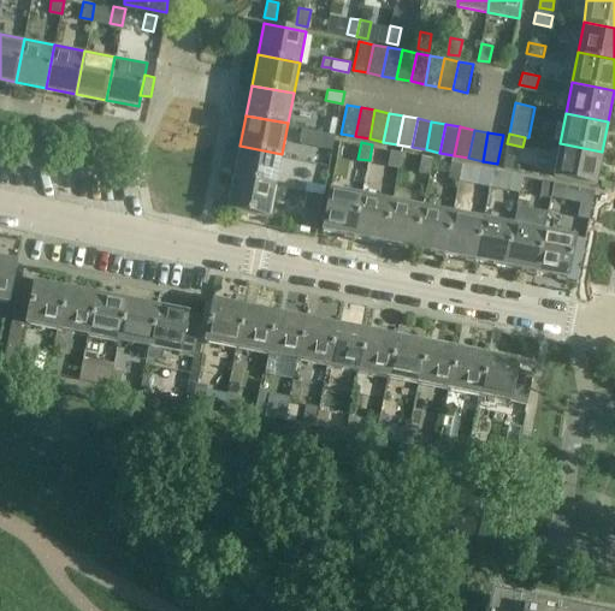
[(554,175),(596,183),(602,152),(560,143),(554,175)]
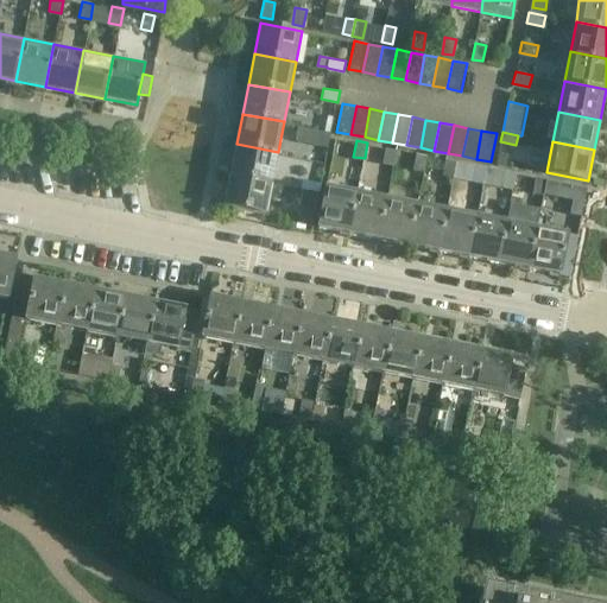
[(231,173),(272,182),(278,152),(236,144),(231,173)]
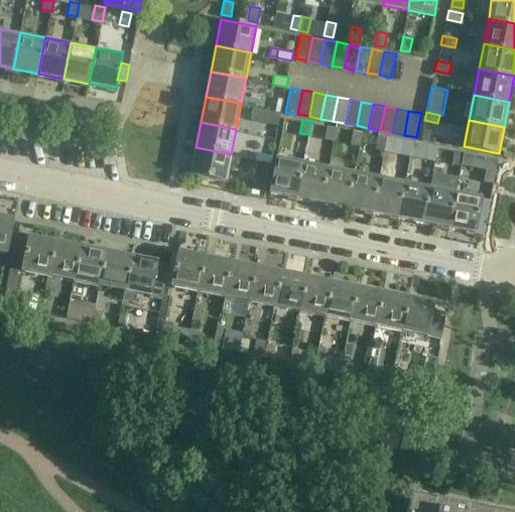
[(337,126),(328,124),(325,138),(335,139),(337,126)]
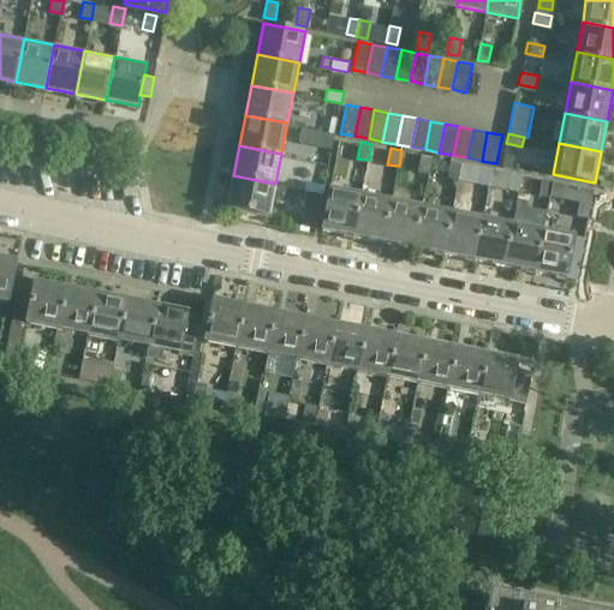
[(313,161),(329,163),(332,151),(315,149),(313,161)]
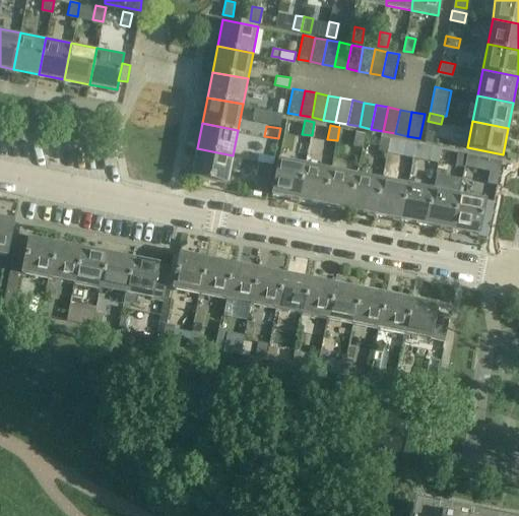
[(425,139),(433,140),(435,130),(427,129),(425,139)]
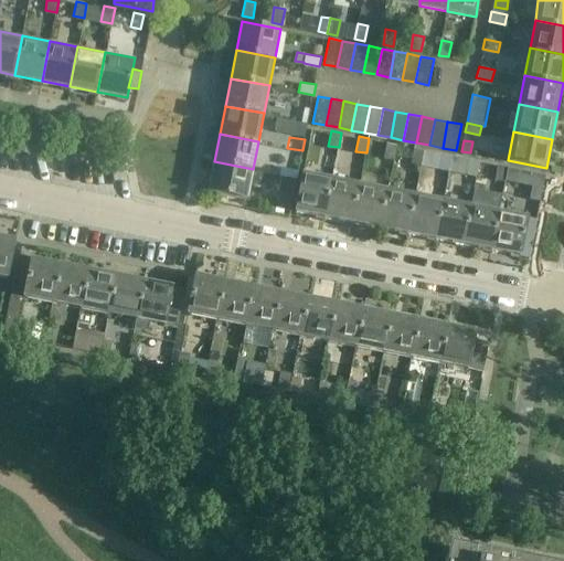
[(386,141),(383,157),(394,158),(397,144),(386,141)]
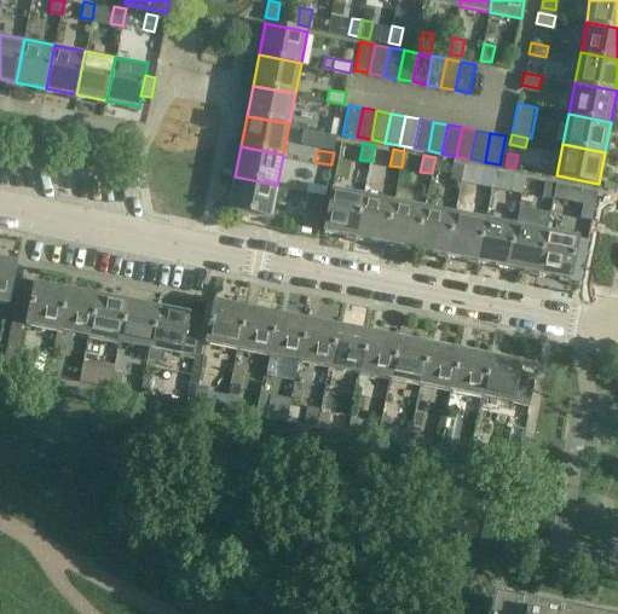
[(462,179),(465,163),(454,161),(450,178),(462,179)]
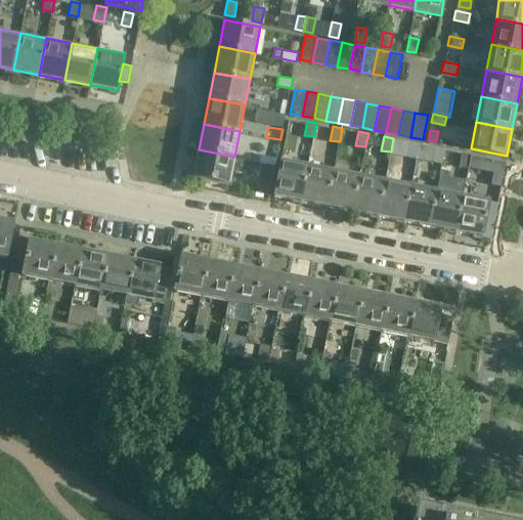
[(407,155),(407,156),(417,157),(420,143),(420,142),(409,141),(407,155)]
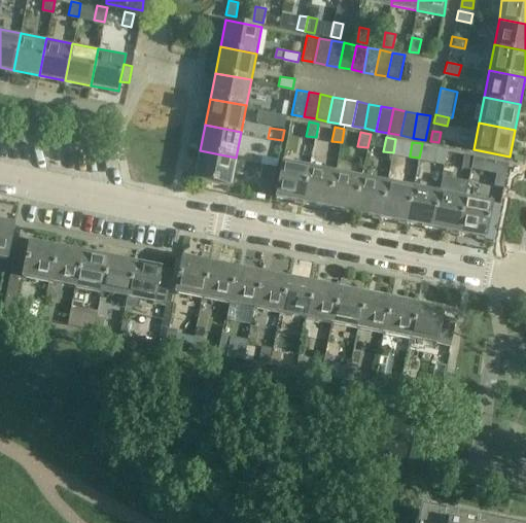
[(437,147),(435,161),(445,163),(448,148),(437,147)]
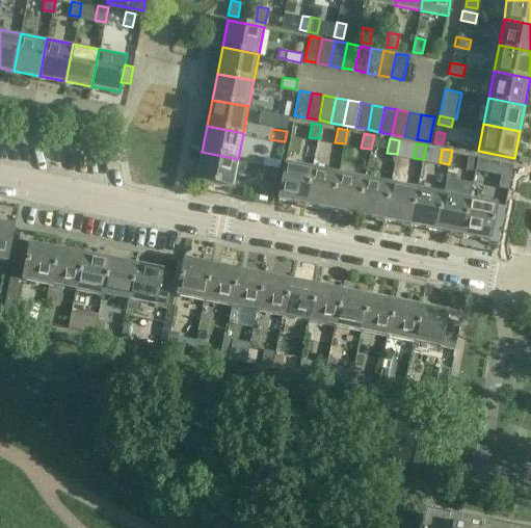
[(196,179),(233,186),(238,159),(202,152),(196,179)]
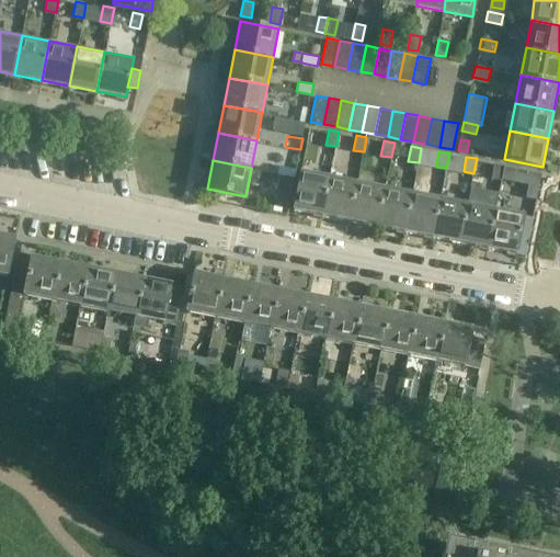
[(494,162),(491,177),(501,179),(502,178),(504,165),(504,163),(494,162)]
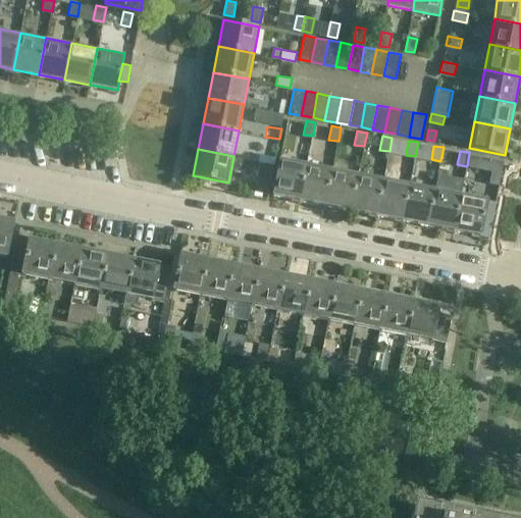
[(261,153),(259,161),(261,161),(273,164),(274,164),(276,155),(261,153)]
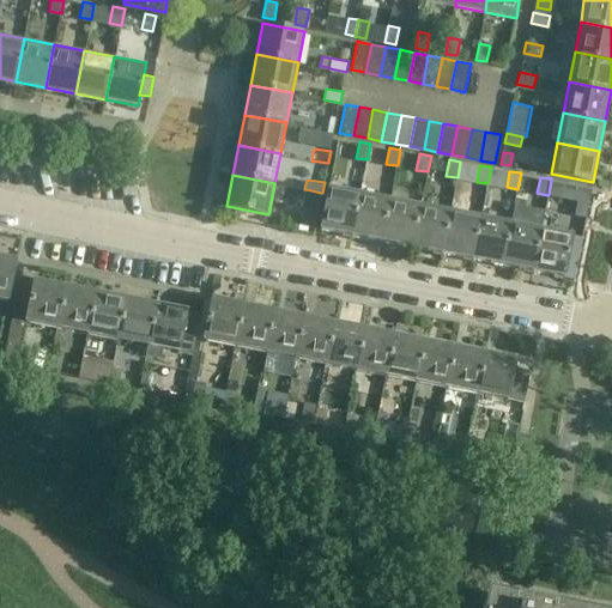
[(551,180),(549,194),(571,199),(575,184),(551,180)]
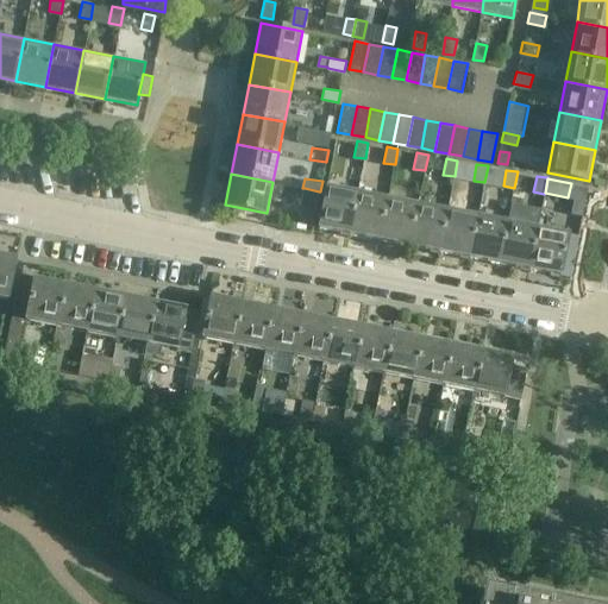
[(327,184),(319,226),(350,232),(358,190),(327,184)]
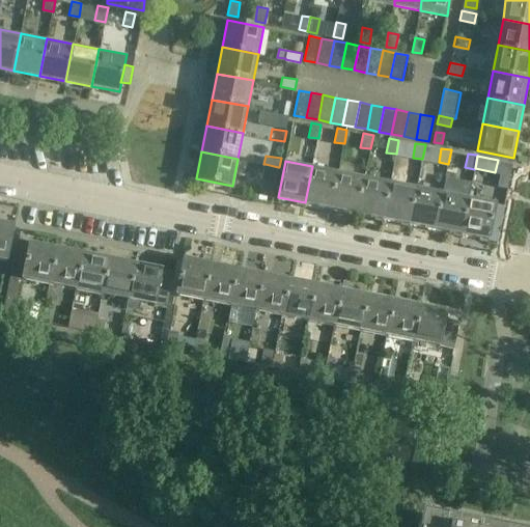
[(278,167),(266,164),(262,178),(276,181),(278,167)]
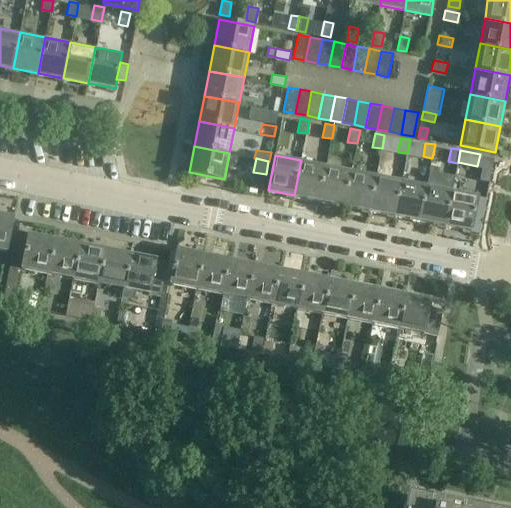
[(319,200),(319,198),(326,165),(301,160),(294,195),(319,200)]
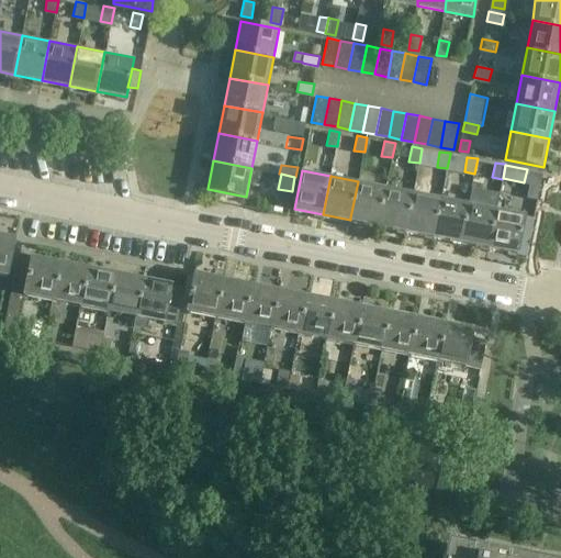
[(378,225),(379,222),(385,187),(358,181),(350,218),(350,220),(378,225)]
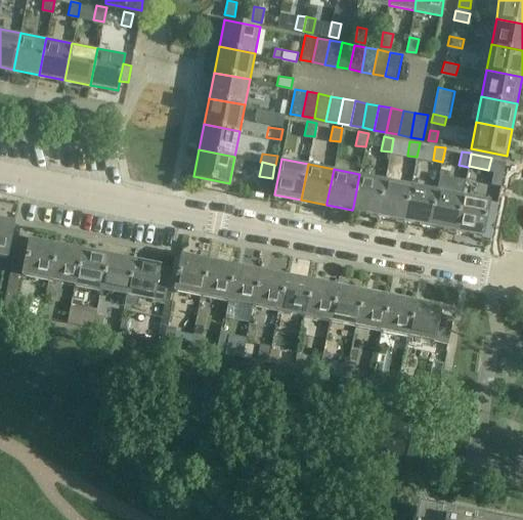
[(379,215),(379,212),(385,178),(359,174),(353,207),(352,210),(379,215)]
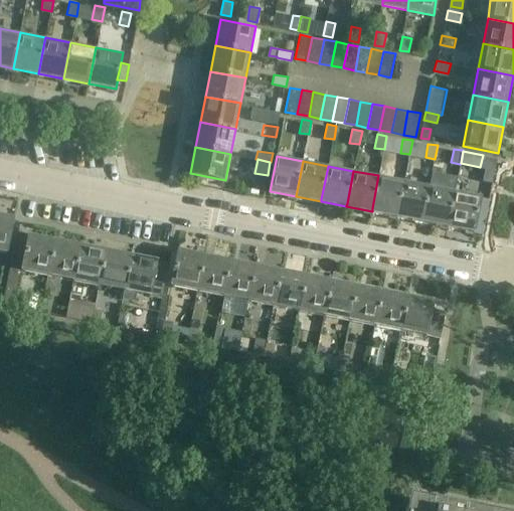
[(397,215),(397,212),(404,180),(378,175),(372,208),(372,211),(397,215)]
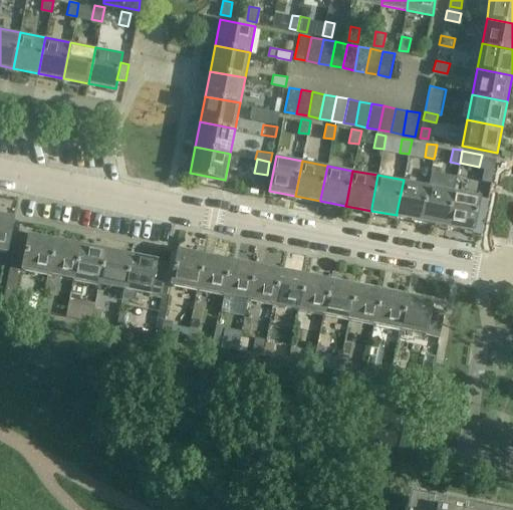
[(422,220),(423,218),(429,185),(404,180),(397,212),(397,215),(422,220)]
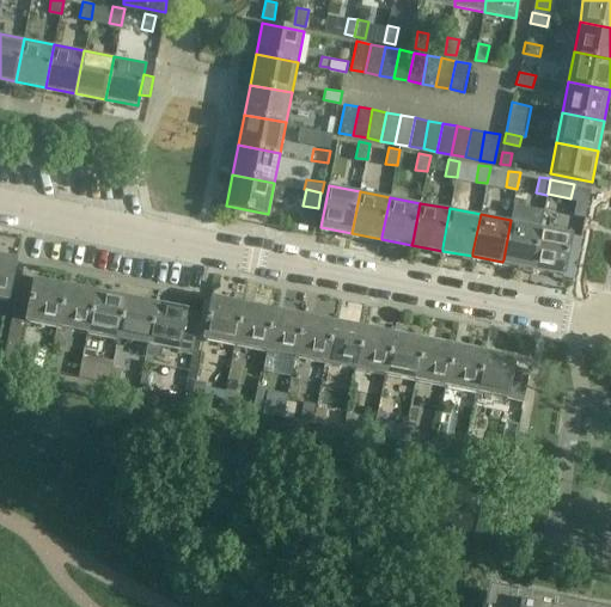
[(532,268),(532,267),(541,226),(511,220),(503,259),(502,262),(532,268)]
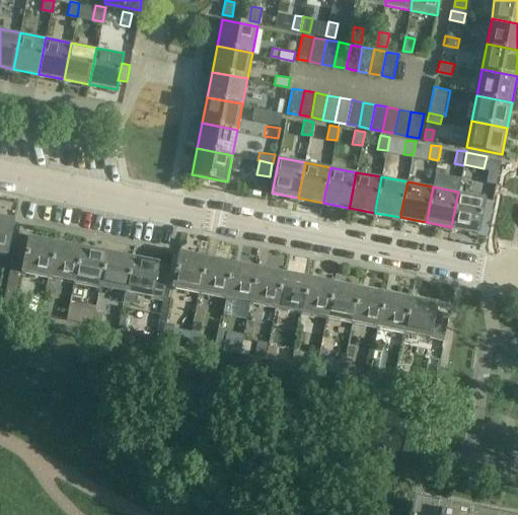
[(485,198),(485,197),(458,192),(451,226),(451,227),(477,232),(485,198)]
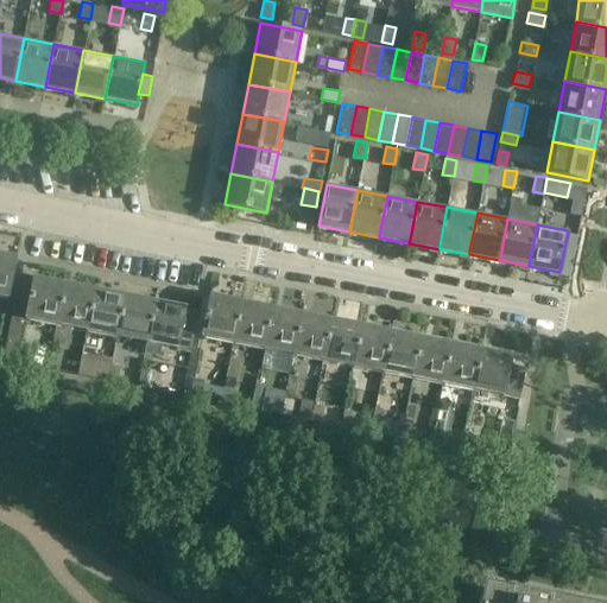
[(560,272),(560,274),(570,275),(577,233),(568,232),(560,272)]
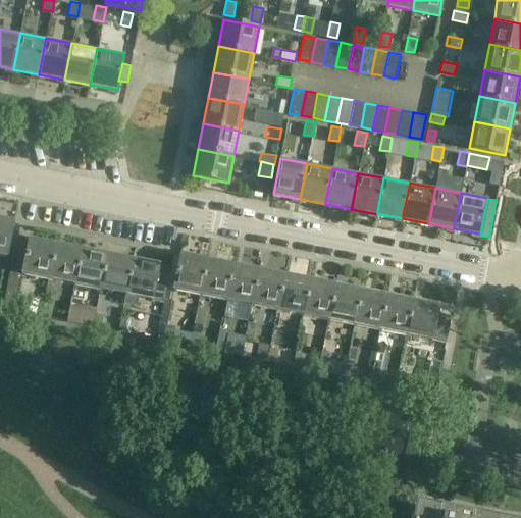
[(0,254),(7,256),(14,220),(0,217),(0,254)]
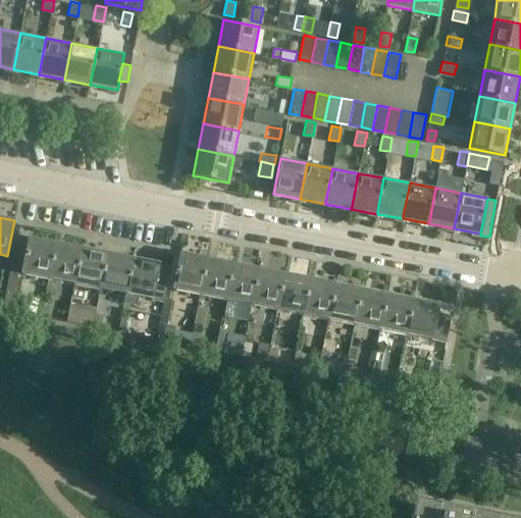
[(17,236),(4,300),(16,302),(22,273),(30,238),(17,236)]
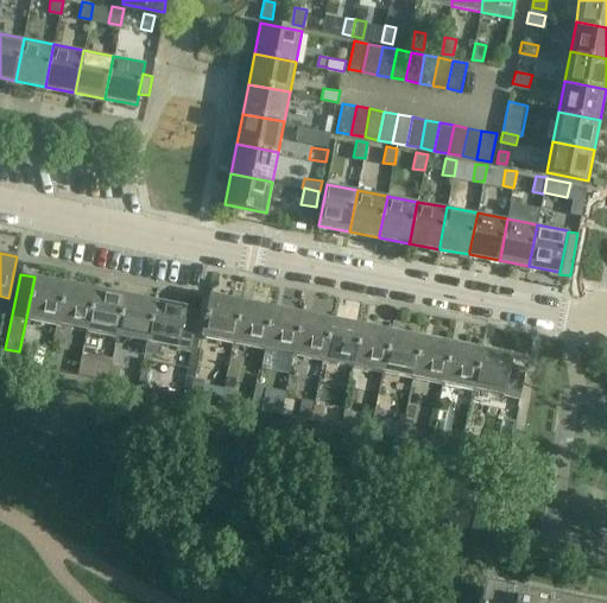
[(35,277),(26,318),(57,324),(65,283),(35,277)]
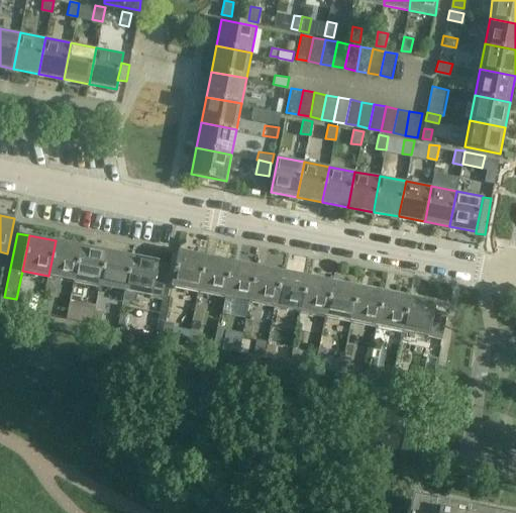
[(74,281),(75,277),(81,245),(56,240),(48,276),(74,281)]
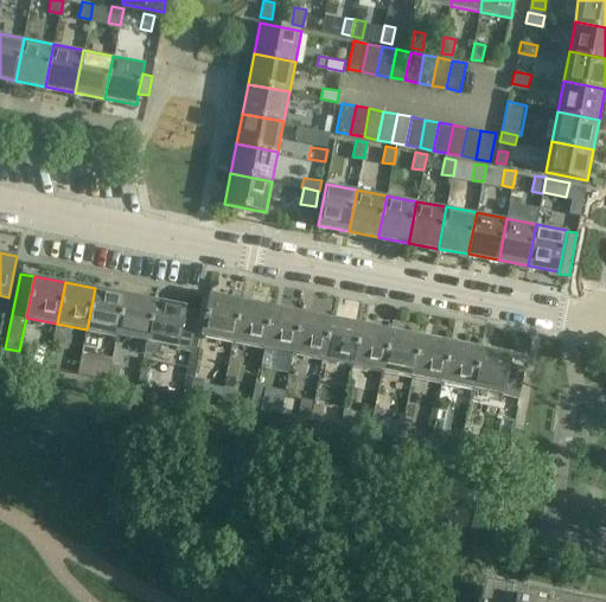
[(116,335),(117,331),(125,294),(95,288),(88,325),(87,330),(116,335)]
